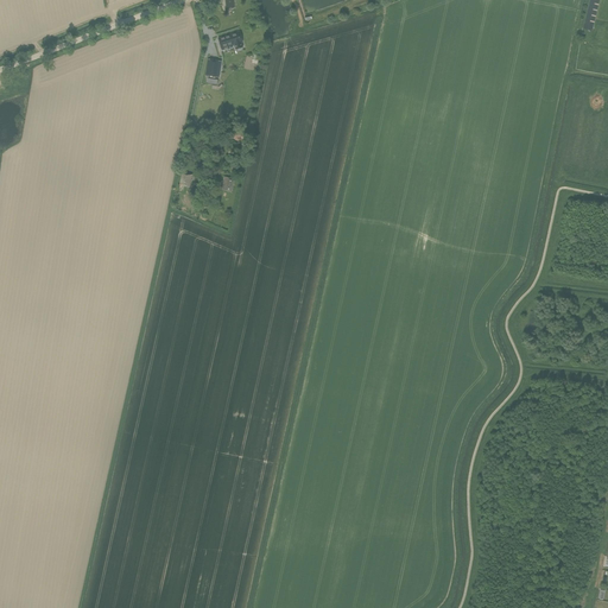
[(599,0),(589,0),(583,27),(593,30),(599,0)]
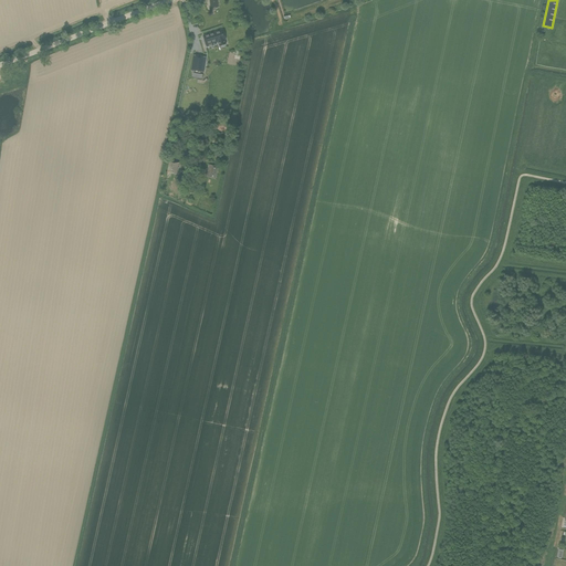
[(219,42),(220,45),(227,43),(224,39),(227,39),(223,29),(203,35),(207,46),(219,42)]
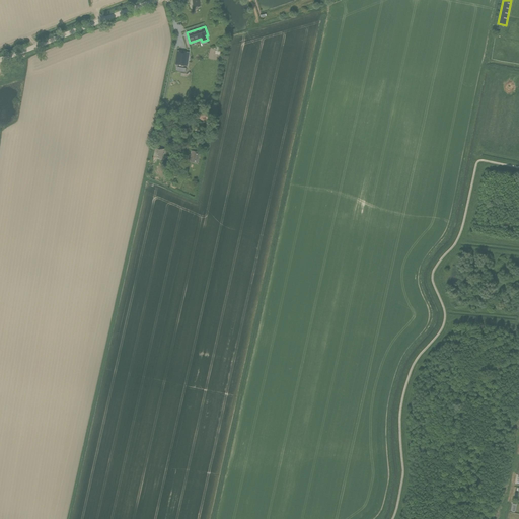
[(175,64),(188,66),(190,52),(177,51),(175,64)]
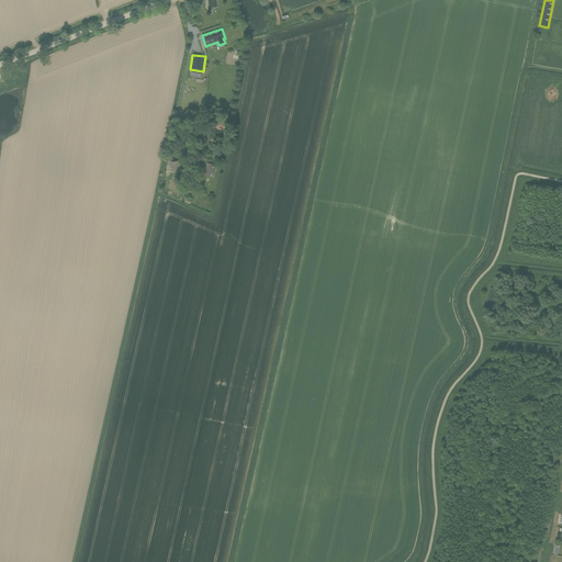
[(166,171),(176,173),(178,161),(169,159),(166,171)]
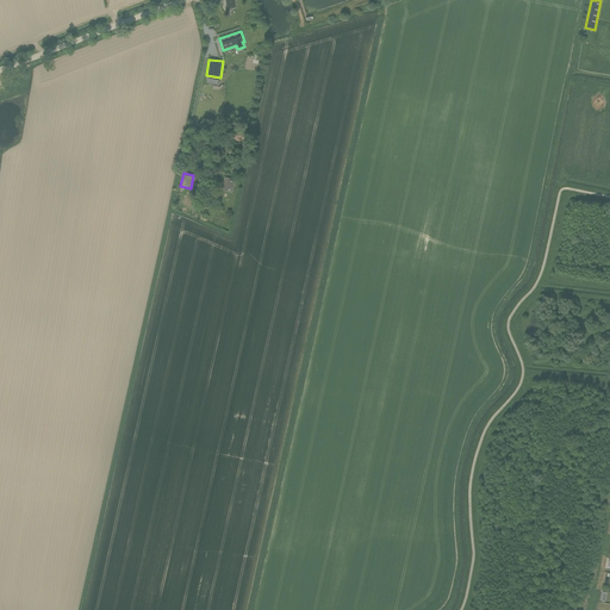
[(232,193),(234,186),(236,179),(225,176),(223,191),(232,193)]
